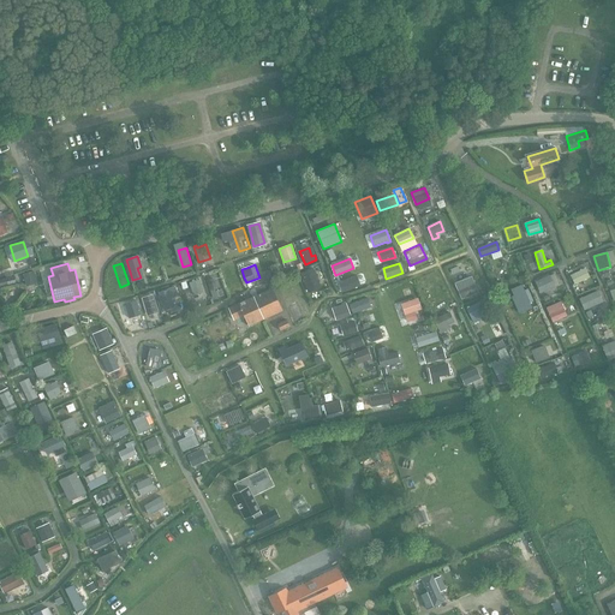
[(34,269),(23,273),(27,285),(37,282),(34,269)]
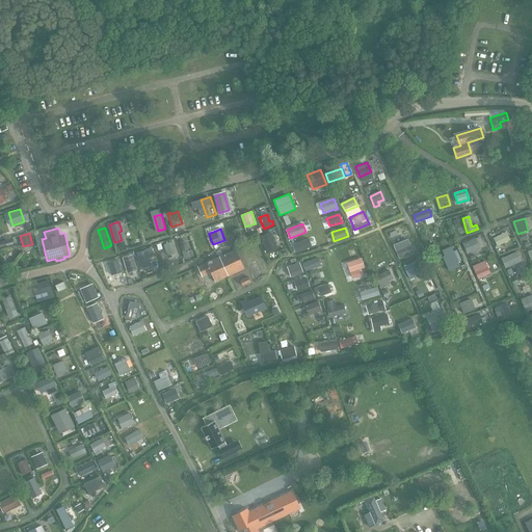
[(271,233),(261,237),(267,253),(276,248),(271,233)]
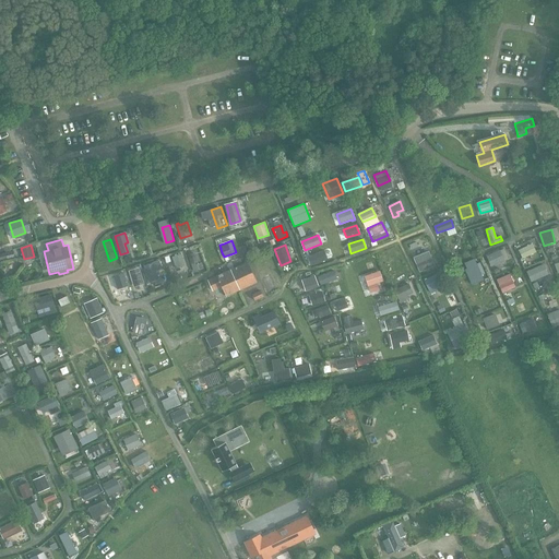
[(522,258),(535,252),(532,245),(519,250),(522,258)]
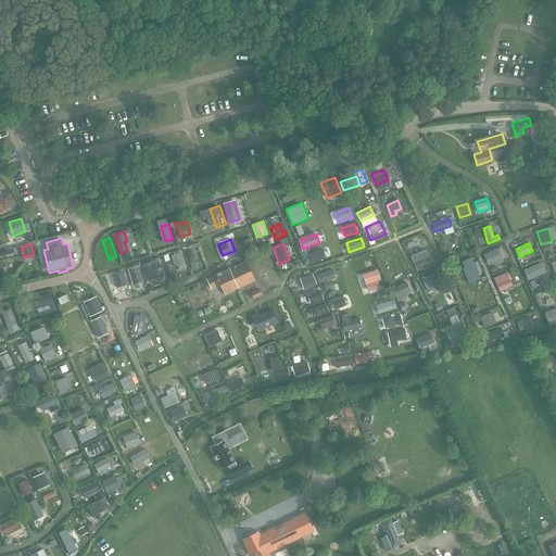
[(13,249),(0,251),(0,257),(14,255),(13,249)]
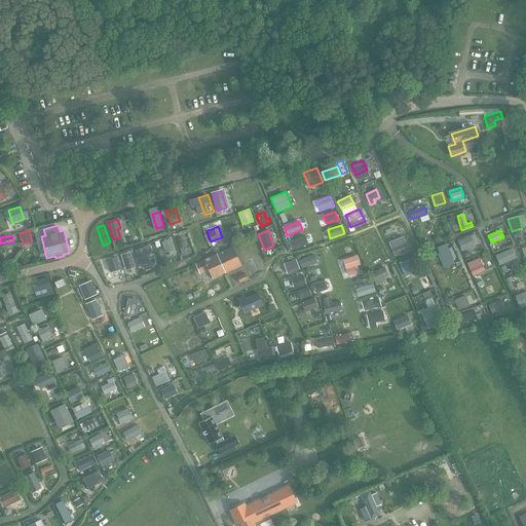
[(293,250),(307,243),(304,236),(290,241),(293,250)]
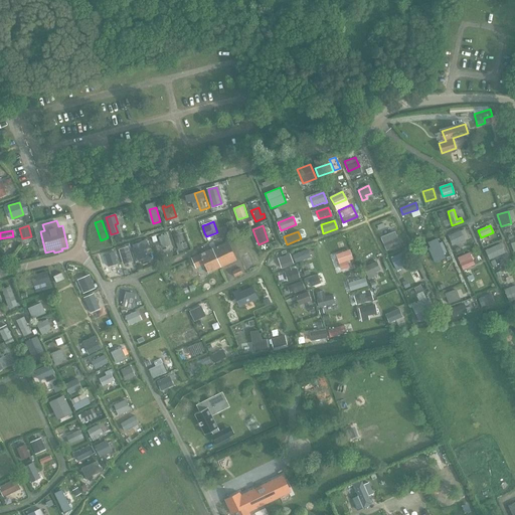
[(453,245),(464,240),(460,231),(449,235),(453,245)]
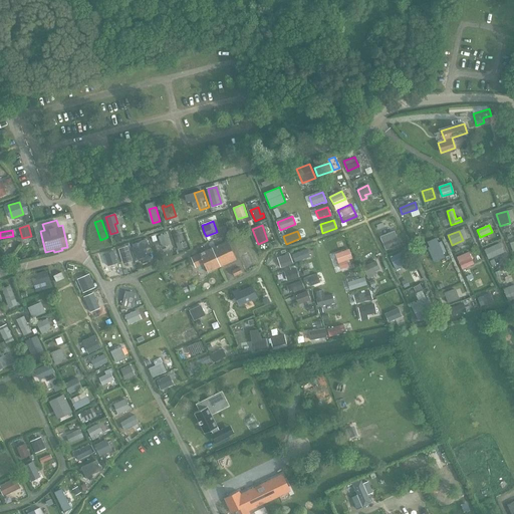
[(185,242),(182,243),(179,233),(173,235),(178,249),(187,246),(185,242)]
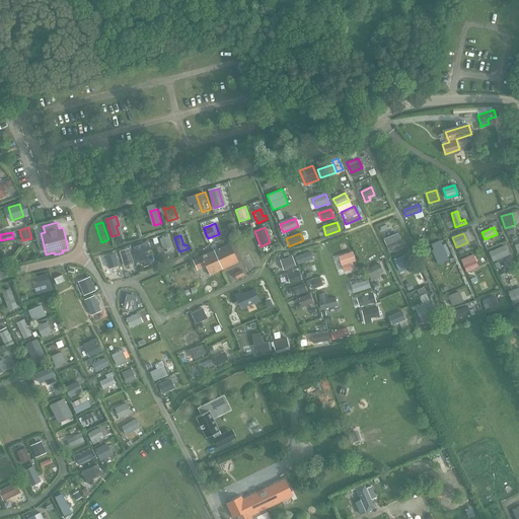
[(389,251),(403,246),(399,238),(386,244),(389,251)]
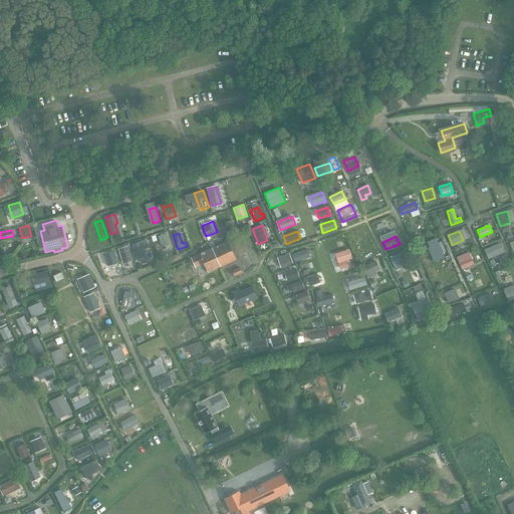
[(208,272),(236,260),(227,241),(190,257),(195,268),(203,265),(208,272)]
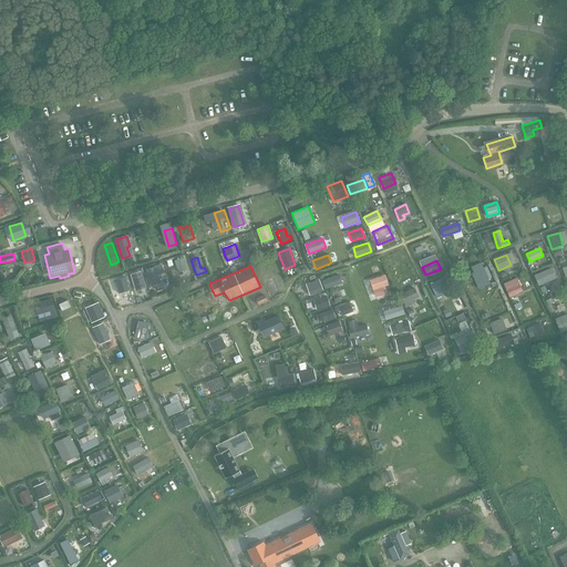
[(152,286),(160,282),(155,267),(146,270),(152,286)]
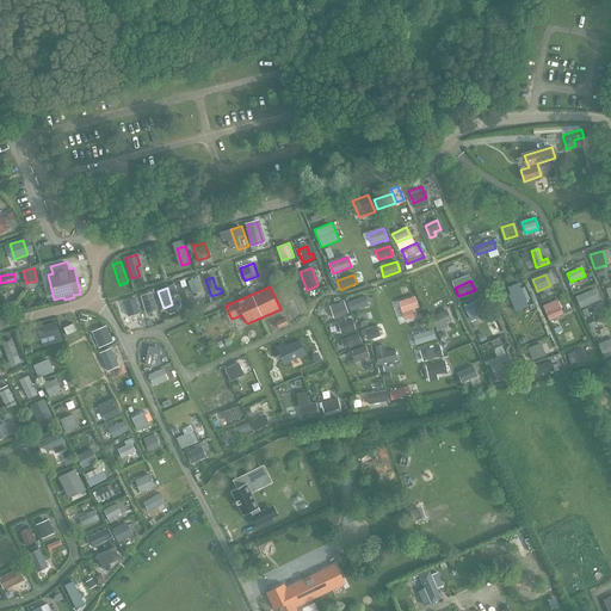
[(580,307),(598,300),(593,290),(576,297),(580,307)]
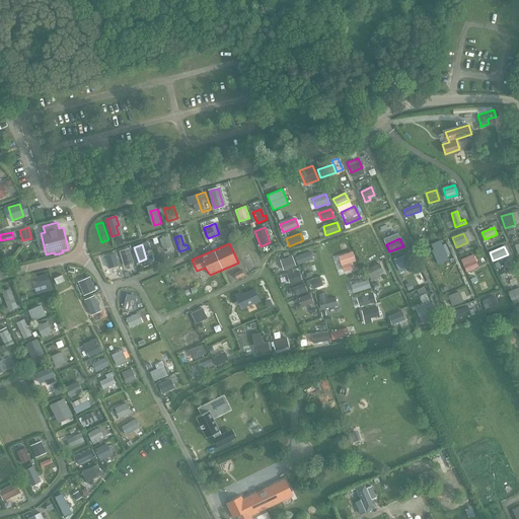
[(372,247),(360,253),(364,263),(377,256),(372,247)]
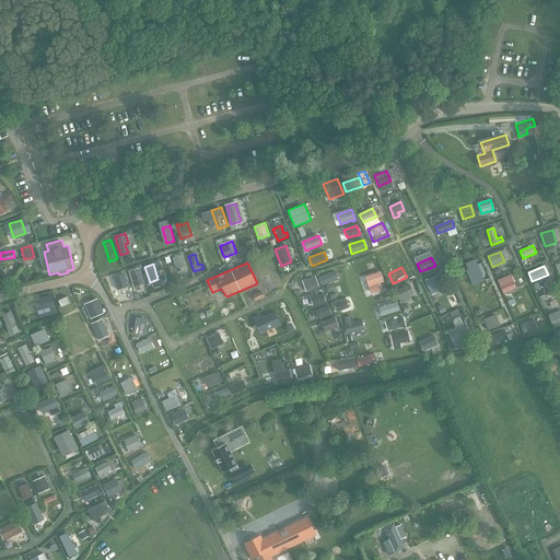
[(142,283),(138,269),(130,271),(135,287),(142,283)]
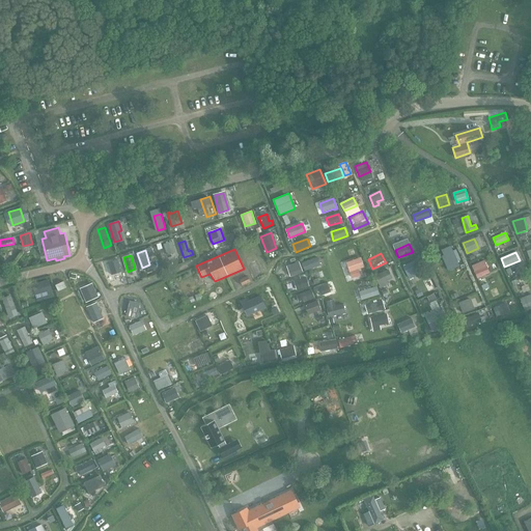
[(305,271),(319,266),(317,257),(302,263),(305,271)]
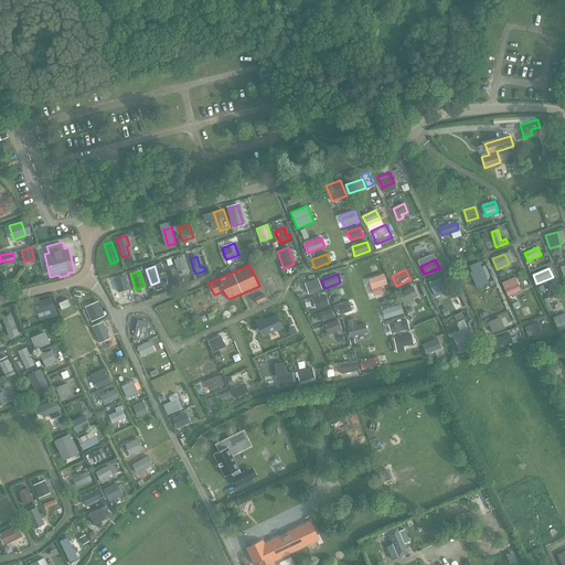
[(372,289),(386,284),(383,275),(369,279),(372,289)]
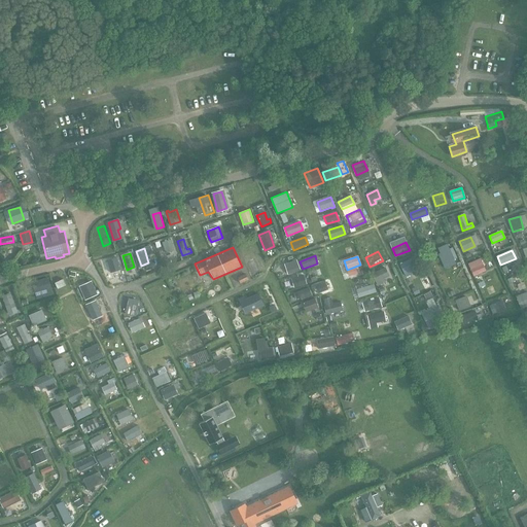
[(107,260),(110,273),(120,270),(116,257),(107,260)]
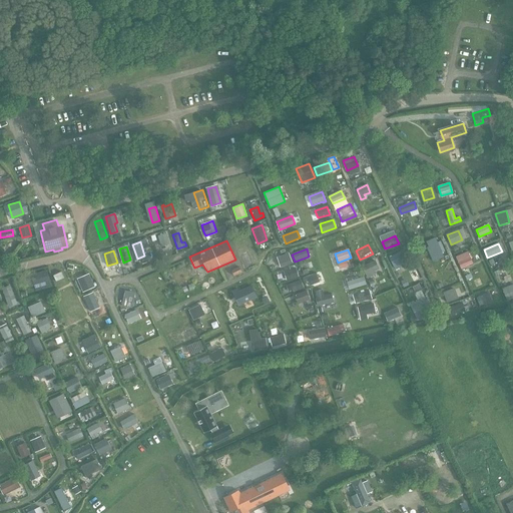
[(394,266),(404,261),(401,252),(390,258),(394,266)]
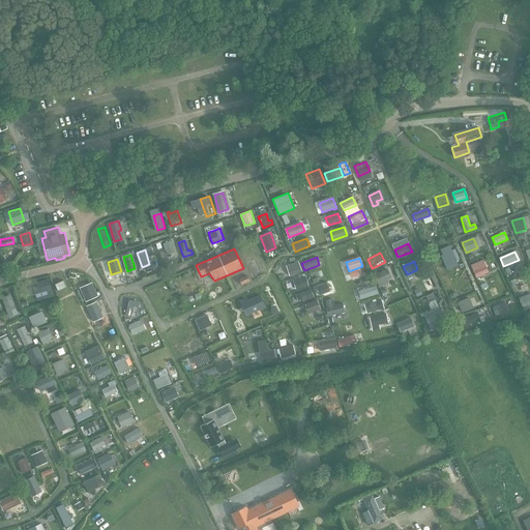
[(290,275),(302,271),(298,262),(287,266),(290,275)]
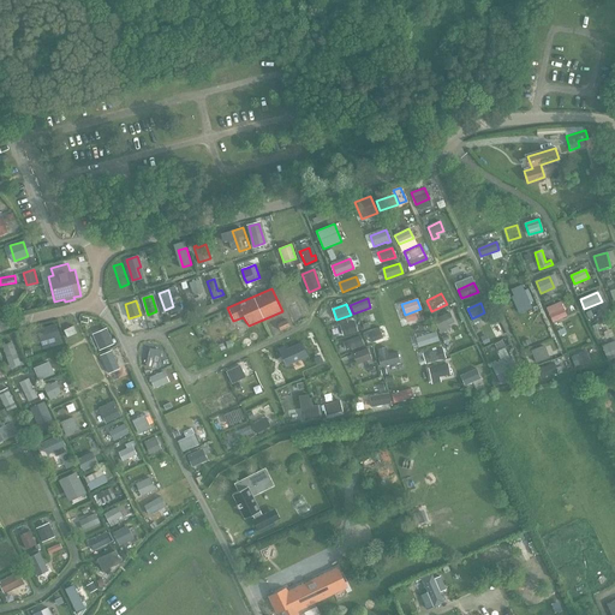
[(553,322),(566,316),(562,308),(549,314),(553,322)]
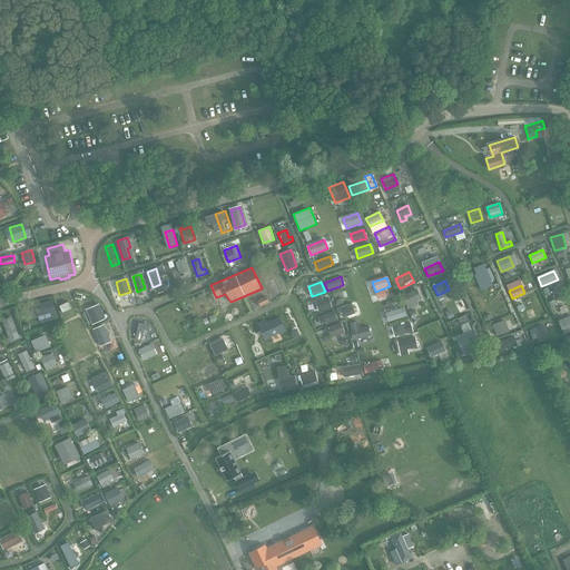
[(418,296),(419,296),(416,291),(404,296),(410,308),(415,305),(414,301),(419,298),(418,296)]
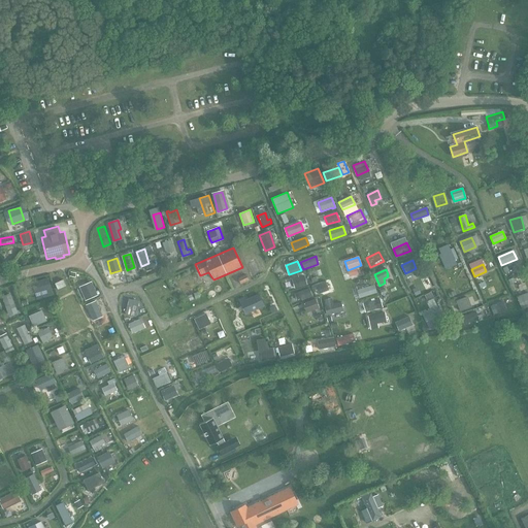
[(238,277),(240,284),(250,281),(246,274),(238,277)]
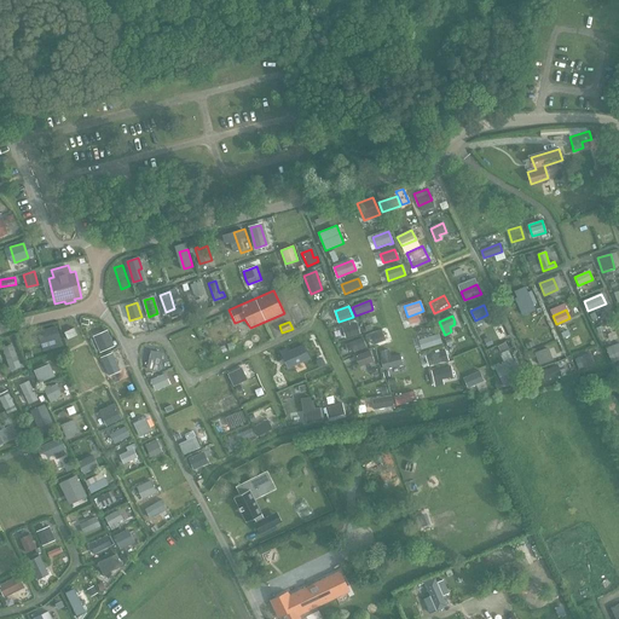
[(346,337),(359,334),(357,324),(342,328),(346,337)]
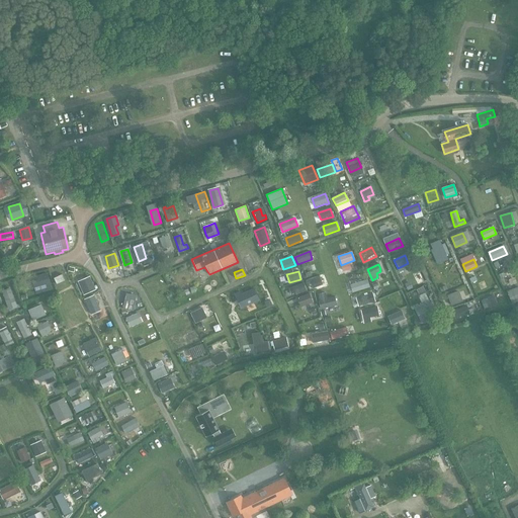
[(30,278),(35,294),(52,289),(47,272),(30,278)]
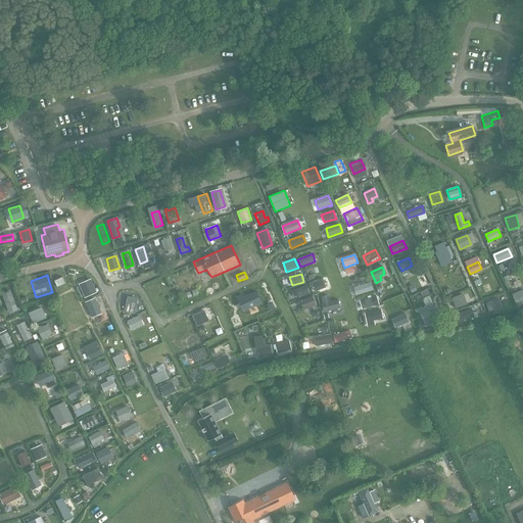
[(65,283),(62,277),(54,281),(57,287),(65,283)]
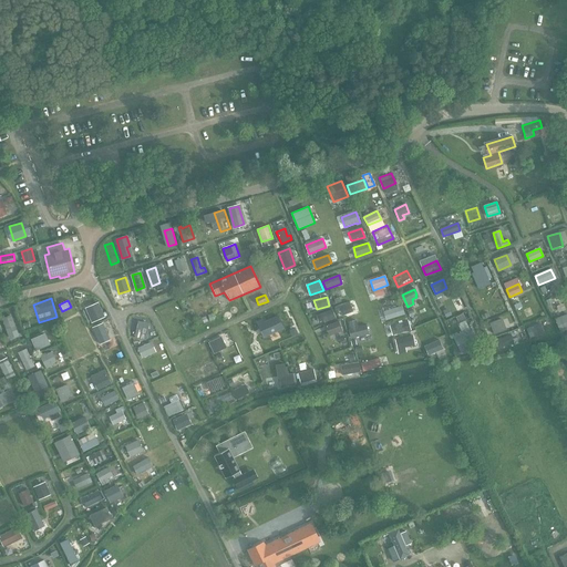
[(352,312),(349,302),(336,307),(337,309),(339,308),(342,316),(352,312)]
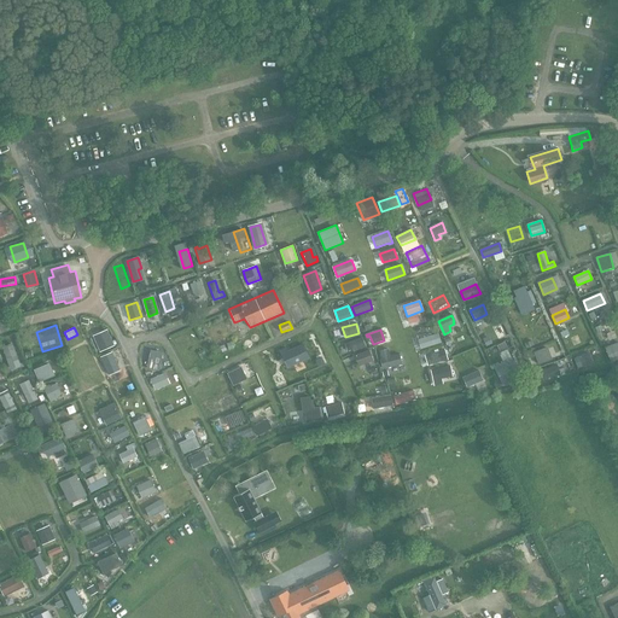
[(106,331),(93,336),(100,351),(112,345),(106,331)]
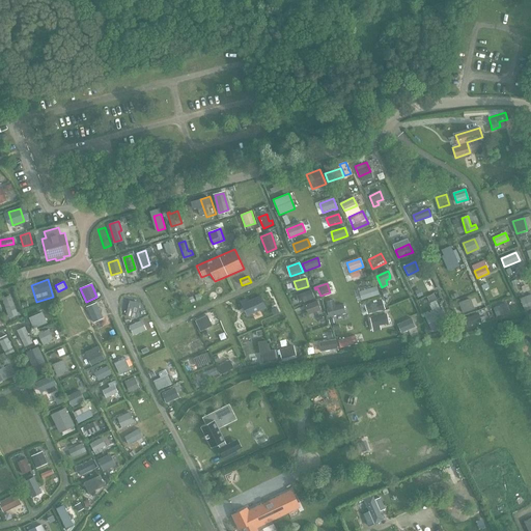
[(362,300),(379,295),(376,286),(360,291),(362,300)]
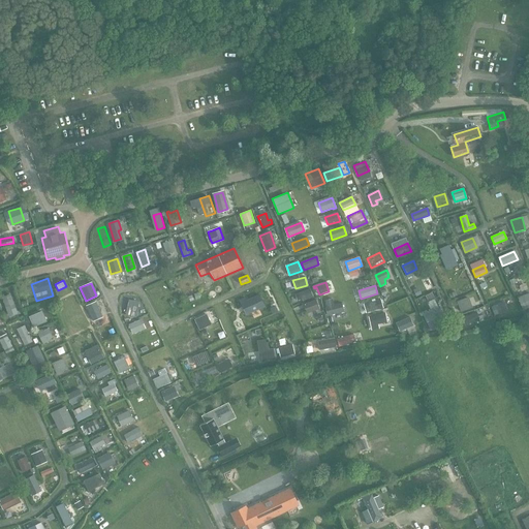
[(303,301),(313,297),(310,288),(294,294),(298,301),(302,298),(303,301)]
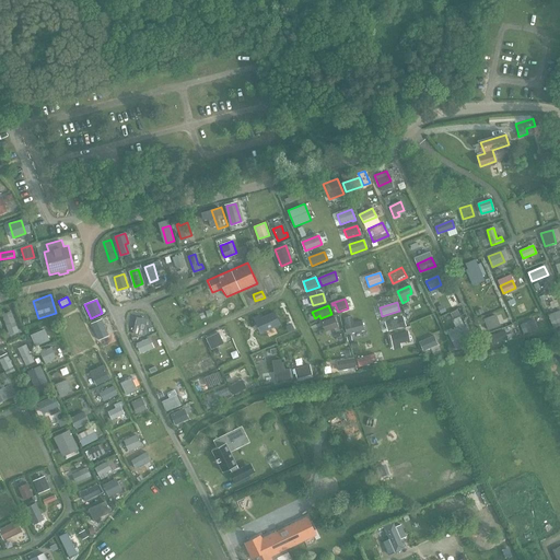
[(559,310),(549,315),(553,328),(559,325),(559,310)]
